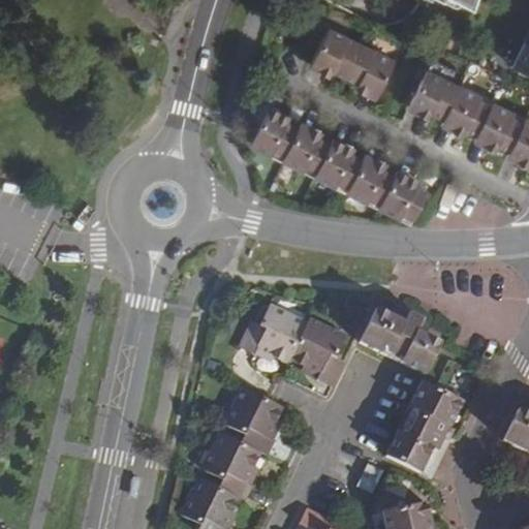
[(411,0),(416,2),(418,4),(422,4),(423,2),(424,0),(428,0),(447,10),(448,10),(449,10),(450,9),(453,8),(454,7),(470,14),(475,0),(411,0)]
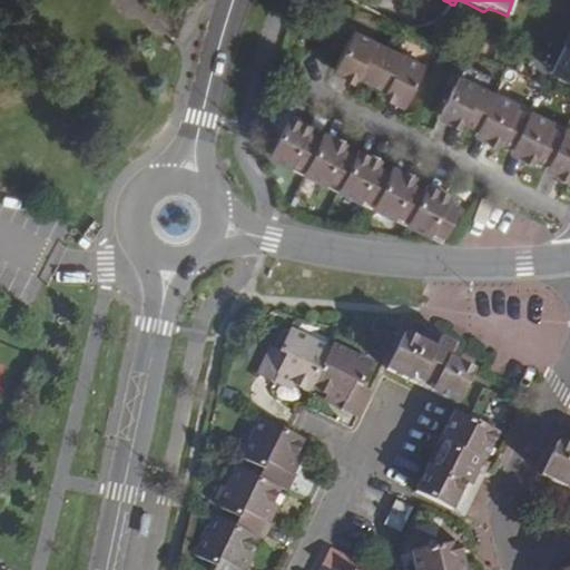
[(361,81),(372,86),(391,48),(354,30),(332,76),(356,88),(361,81)]
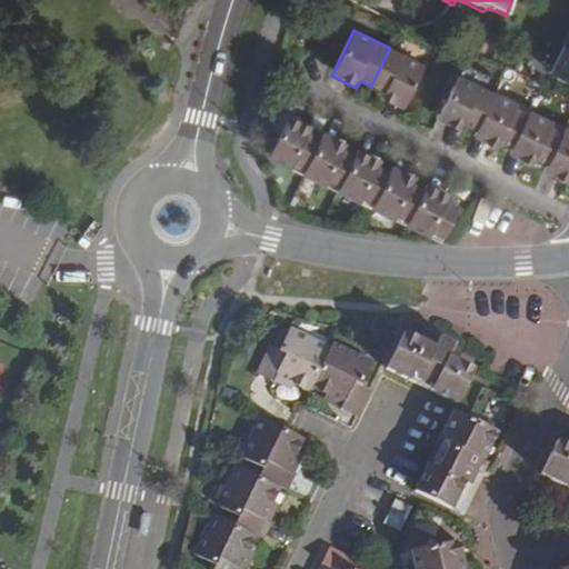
[(568,30),(548,71),(568,81),(568,30)]
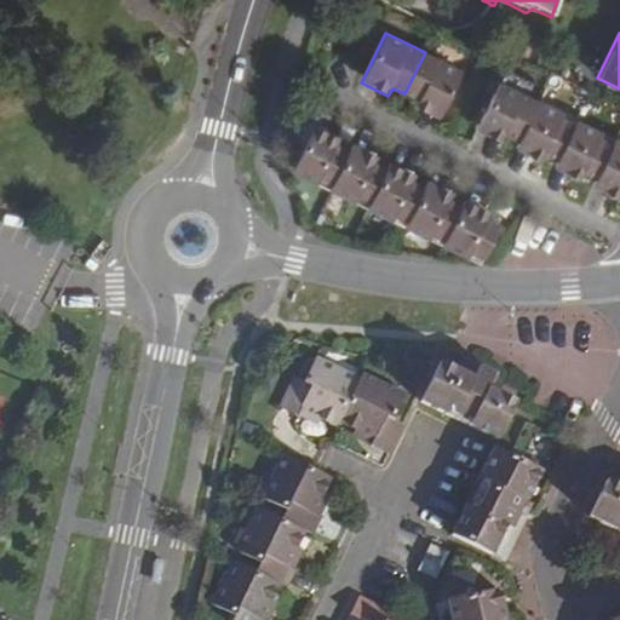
[(425,52),(405,93),(415,99),(412,107),(440,121),(464,72),(425,52)]
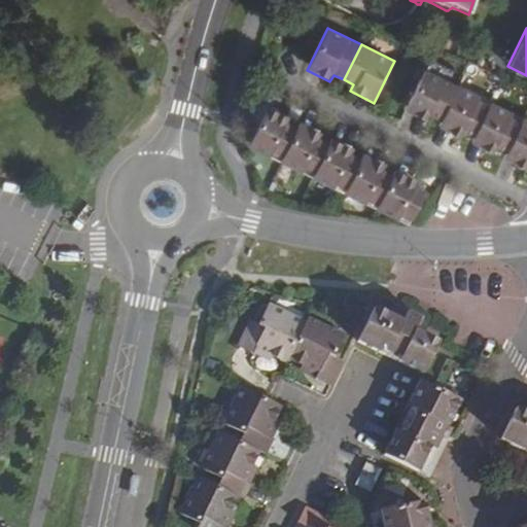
[(432,116),(441,120),(459,83),(424,67),(402,110),(429,124),(432,116)]
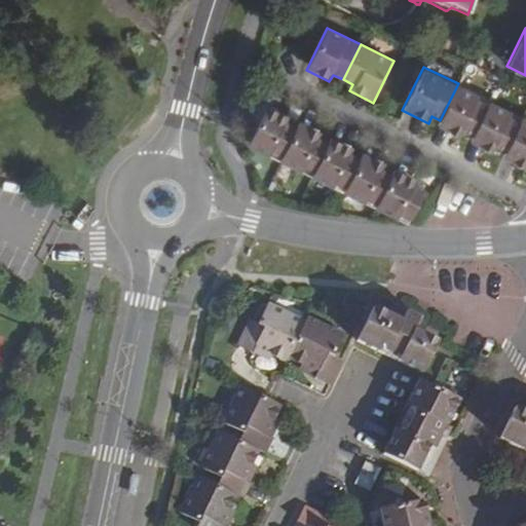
[(440,120),(437,127),(459,139),(463,132),(473,136),(490,99),(458,83),(440,120)]
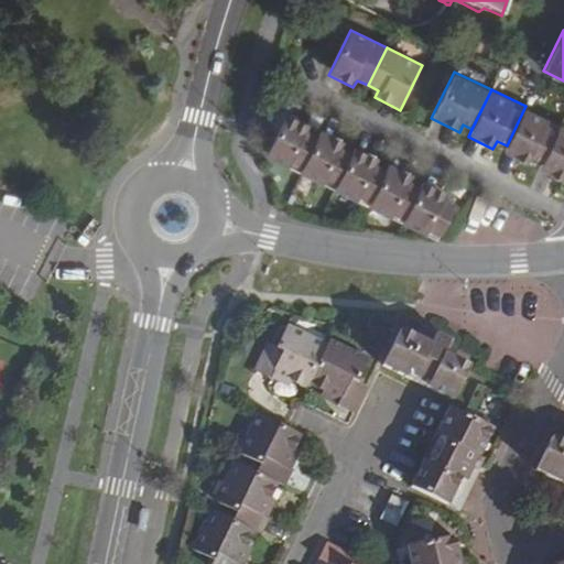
[(507,145),(502,153),(528,165),(531,159),(542,163),(562,122),(525,106),(507,145)]
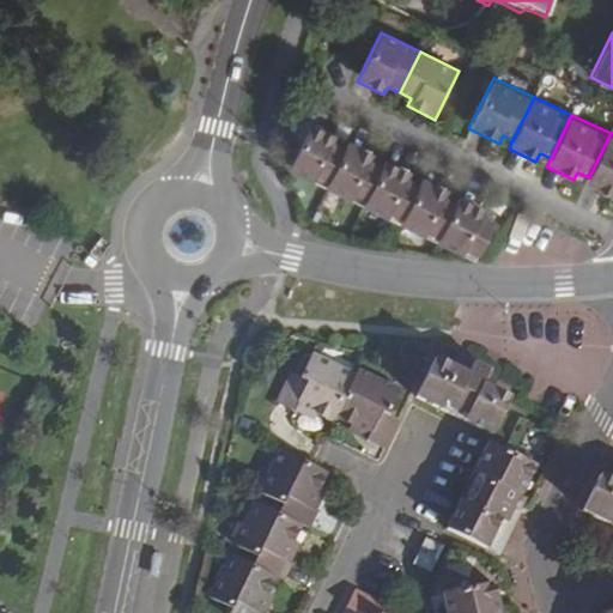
[(453,254),(479,256),(493,225),(480,219),(486,208),(311,121),(287,170),(453,254)]
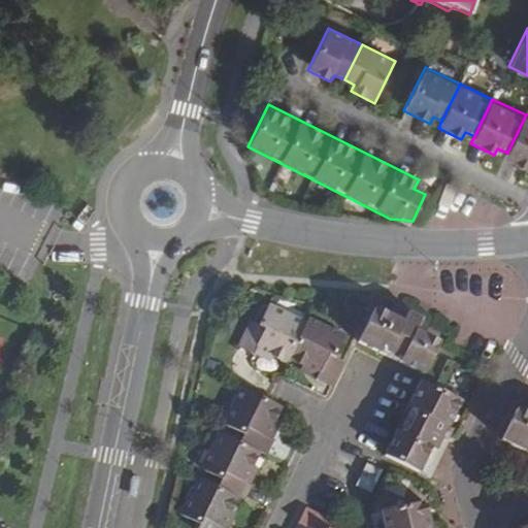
[(527,171),(527,116),(526,114),(507,153),(503,160),(527,171)]
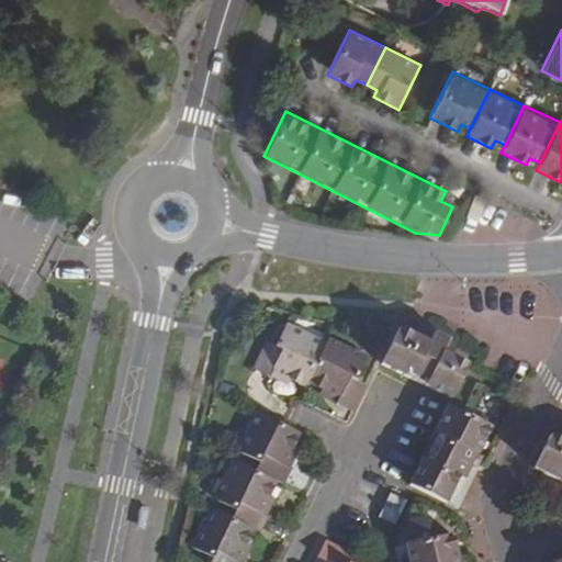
[(306,383),(326,344),(287,324),(276,348),(266,344),(250,373),(267,382),(268,380),(271,373),(289,382),(303,389),(306,383)]
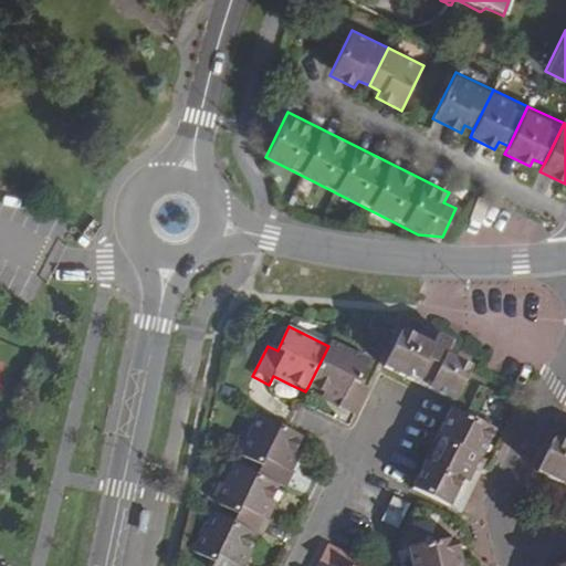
[(399,334),(381,367),(453,401),(469,368),(443,356),(450,343),(436,336),(429,348),(399,334)]
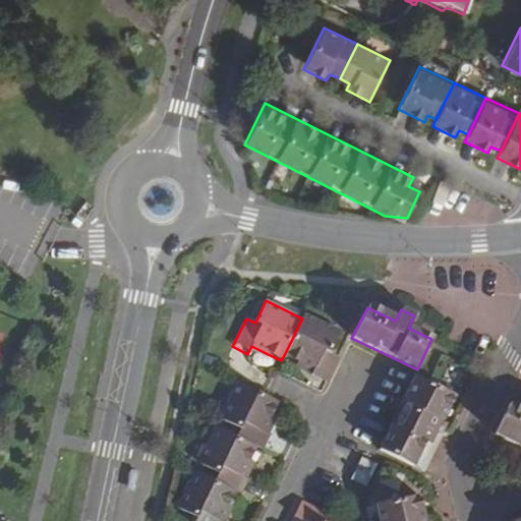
[(339,329),(305,312),(302,319),(284,355),(300,362),(315,369),(312,374),(311,378),(324,384),(337,356),(328,352),(339,329)]
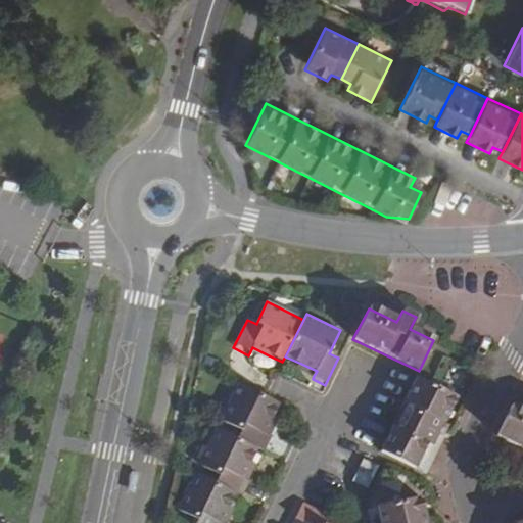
[(252,347),(249,353),(265,362),(269,355),(252,347)]
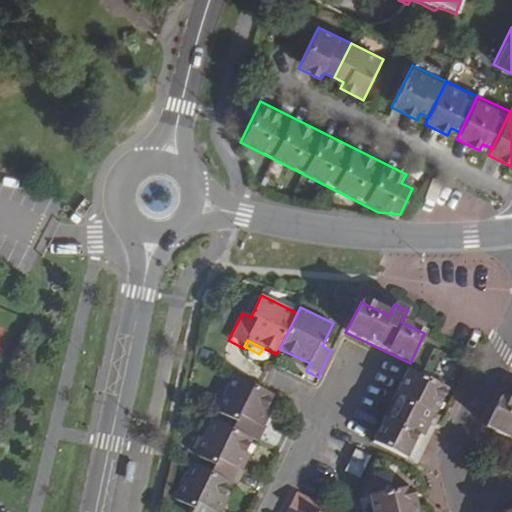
[(294,362),(307,368),(310,363),(295,356),(292,361),(294,362)]
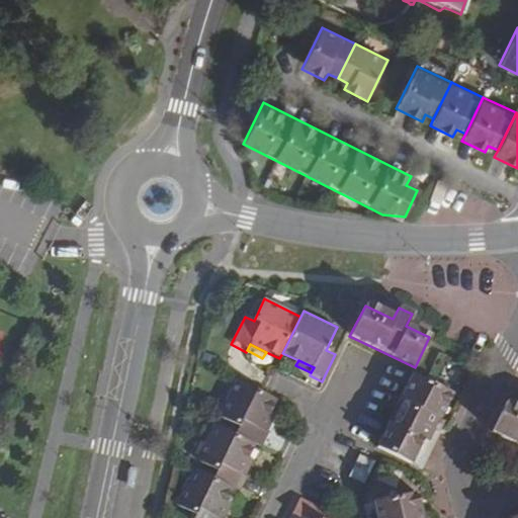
[(375,448),(411,465),(430,427),(431,427),(436,417),(440,420),(452,395),(431,384),(411,374),(375,448)]
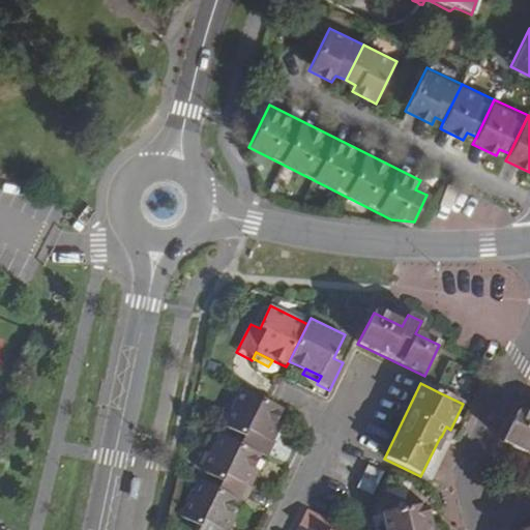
[(268,403),(239,389),(225,419),(243,430),(238,440),(237,441),(261,453),(267,457),(275,440),(273,439),(267,437),(275,421),(282,409),(268,403)]
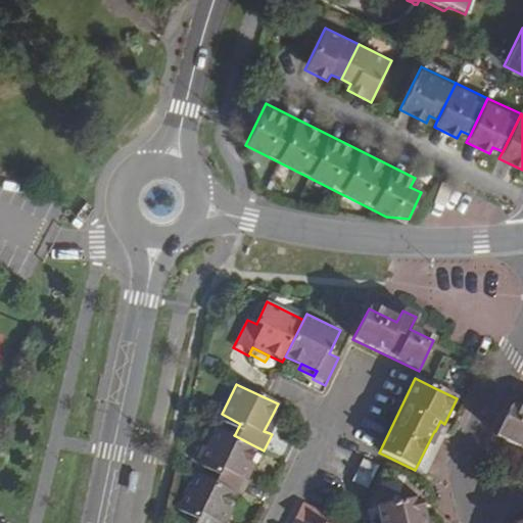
[(522,402),(513,397),(494,434),(522,448),(522,402)]
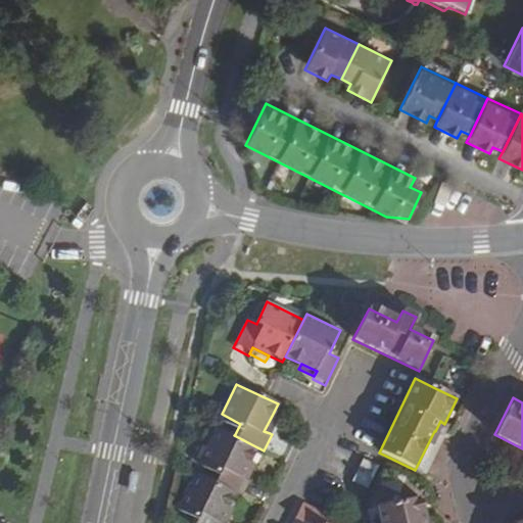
[(277,418),(272,416),(264,431),(270,433),(277,418)]
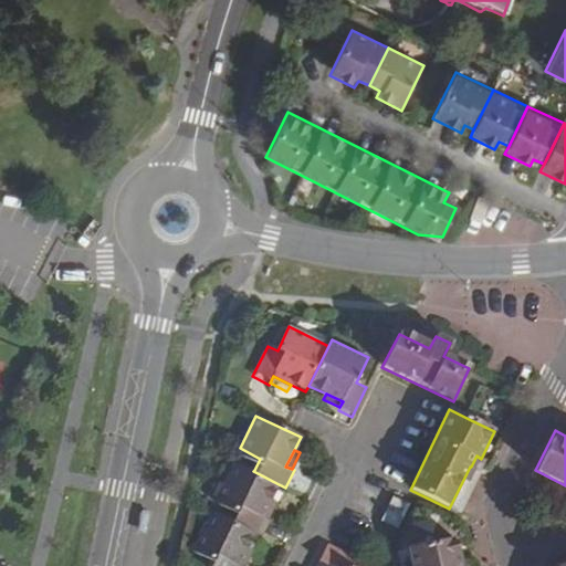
[(253,471),(233,461),(215,500),(234,510),(229,522),(254,534),(261,537),(270,521),(268,520),(262,517),(272,499),(279,484),(253,471)]
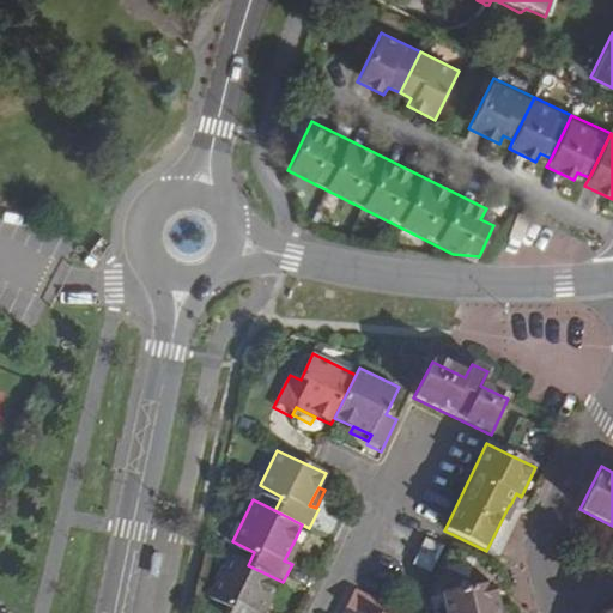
[(509,505),(486,551),(498,557),(521,510),(510,505),(509,505)]
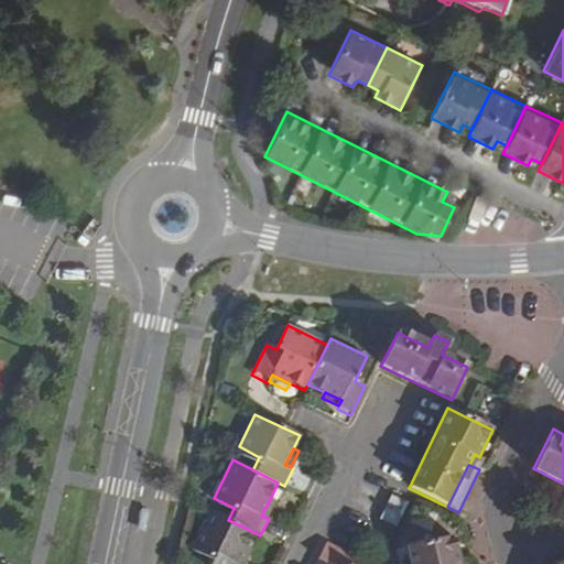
[(392,496),(381,520),(397,528),(409,503),(392,496)]
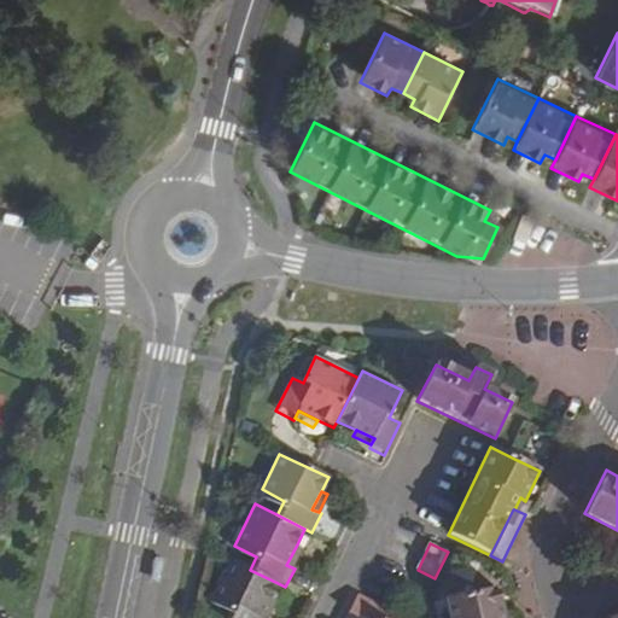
[(303,547),(297,544),(286,565),(292,567),(303,547)]
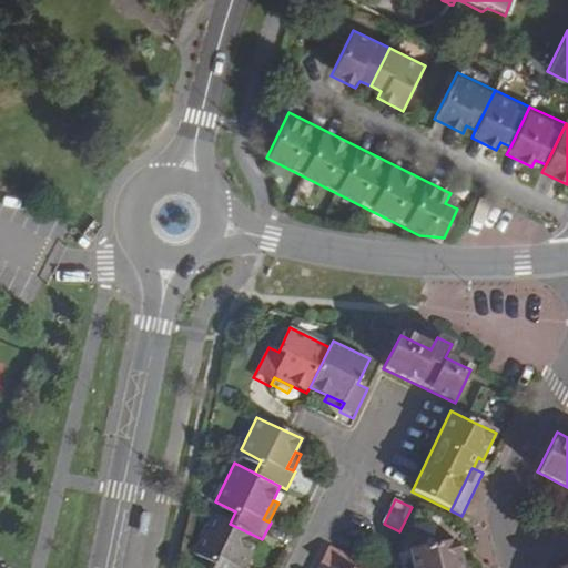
[(230,524),(210,514),(193,550),(213,560),(209,567),(241,567),(240,567),(249,550),(255,536),(230,524)]
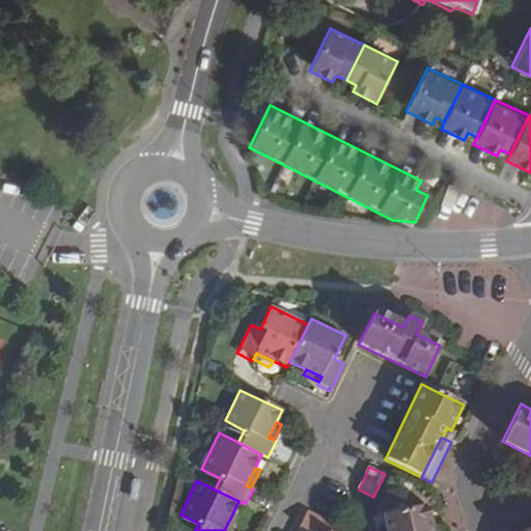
[(430,530),(425,505),(380,515),(384,530),(430,530)]
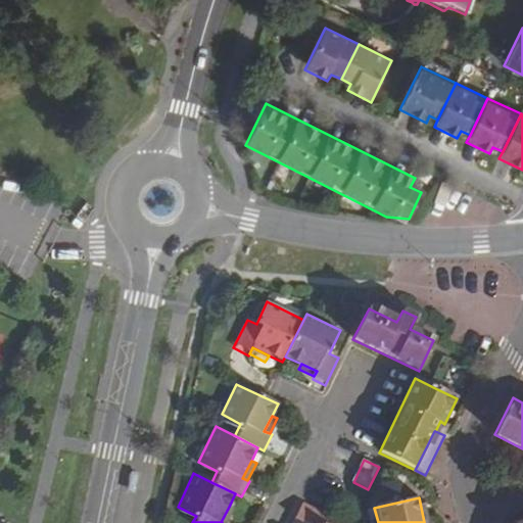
[(326,522),(325,522),(328,517),(301,504),(293,520),(295,522),(297,522),(326,522)]
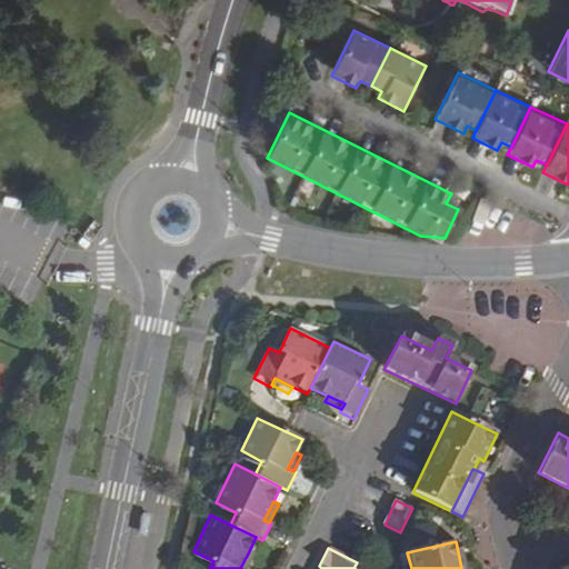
[(246,568),(255,553),(249,551),(240,568),(241,568),(246,568)]
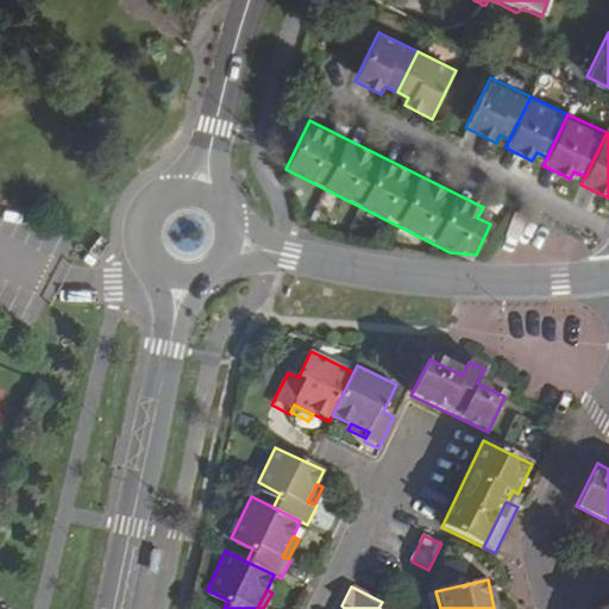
All buildings are outlined.
